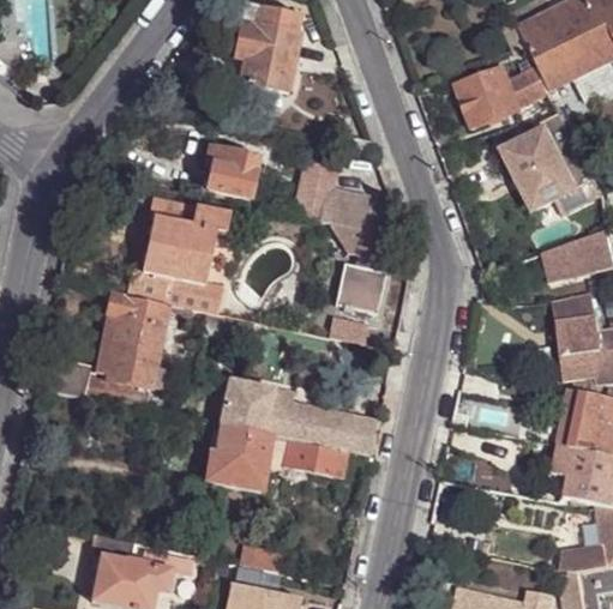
[(520,24),(529,47),(539,65),(551,89),(612,58),(612,0),(568,0),(570,6),(545,19),(541,13),(520,24)]
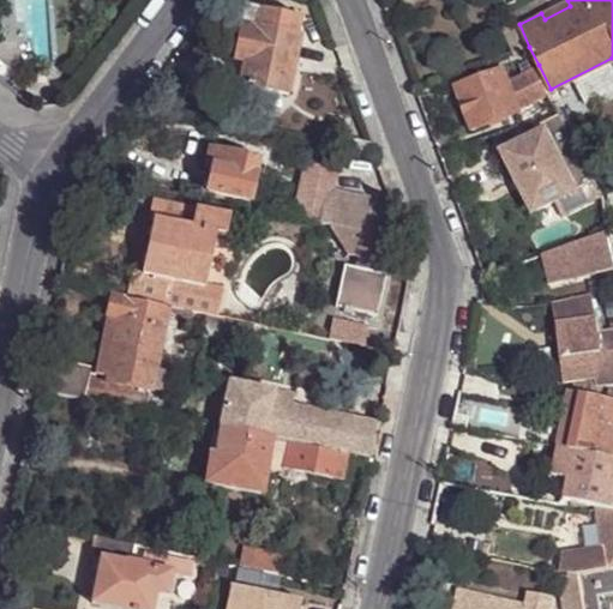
[(565,0),(541,13),(545,19),(570,6),(568,0),(565,0)]
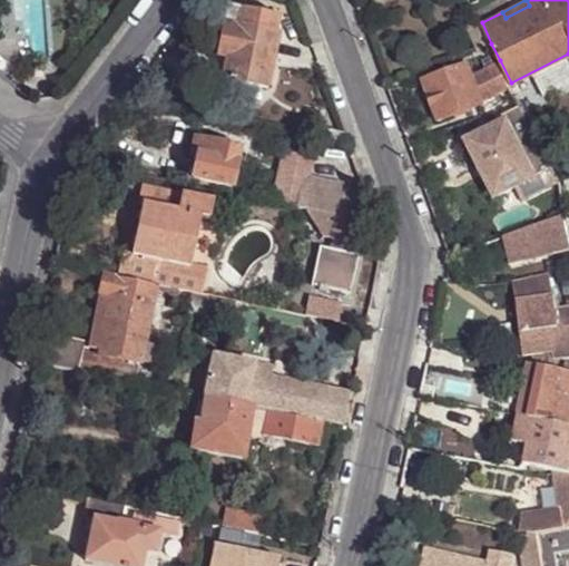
[(227,2),(224,19),(274,29),(277,12),(227,2)]
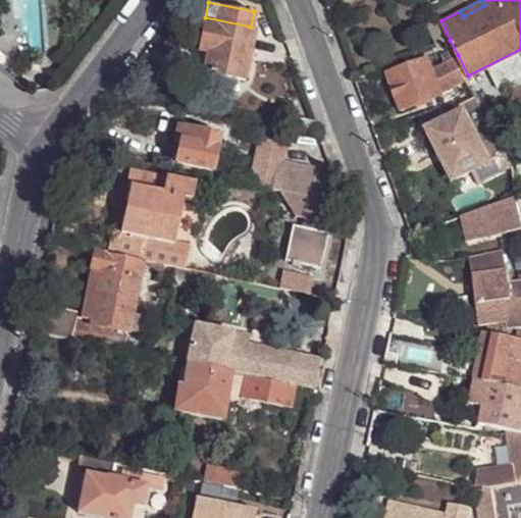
[(431,16),(444,42),(450,40),(441,20),(437,14),(431,16)]
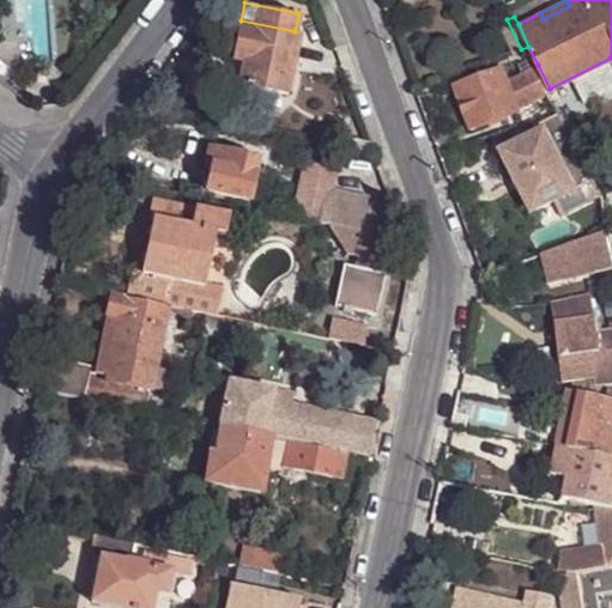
[(246,48),(243,58),(238,80),(288,90),(300,32),(295,31),(241,20),(235,46),(246,48)]
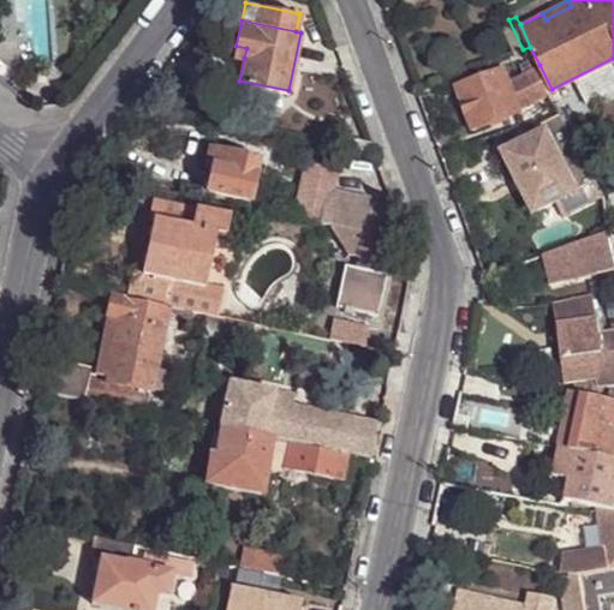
[(233,55),(244,58),(246,48),(236,46),(233,55)]
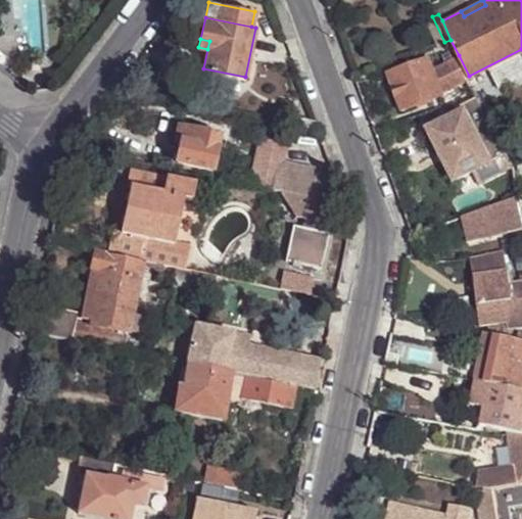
[(428,55),(388,71),(402,106),(442,90),(428,55)]
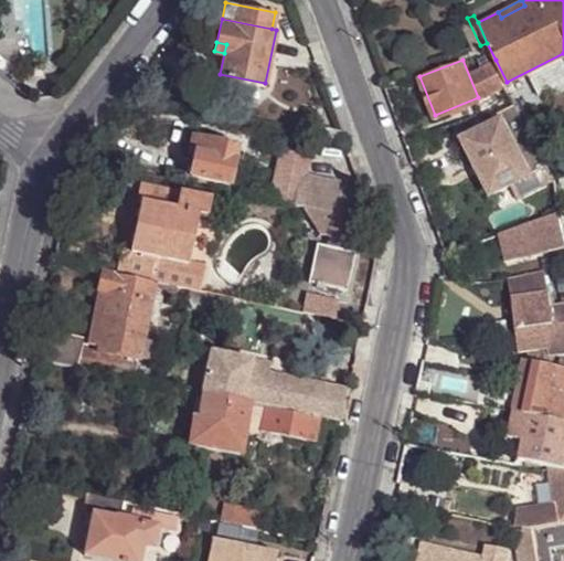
[(496,60),(467,71),(478,97),(508,85),(507,82),(496,60)]
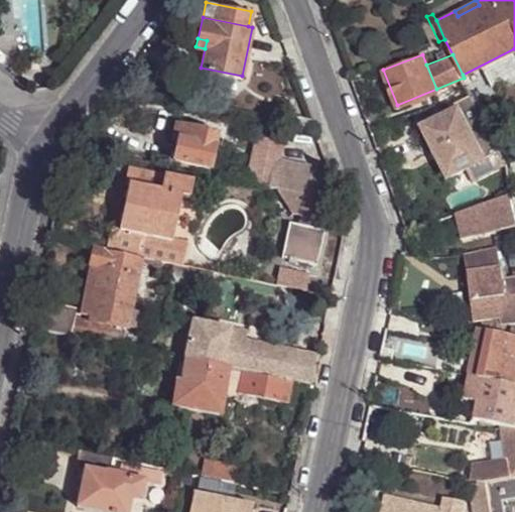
[(457,109),(425,125),(451,174),(500,149),(472,94),(472,93),(454,103),(457,109)]
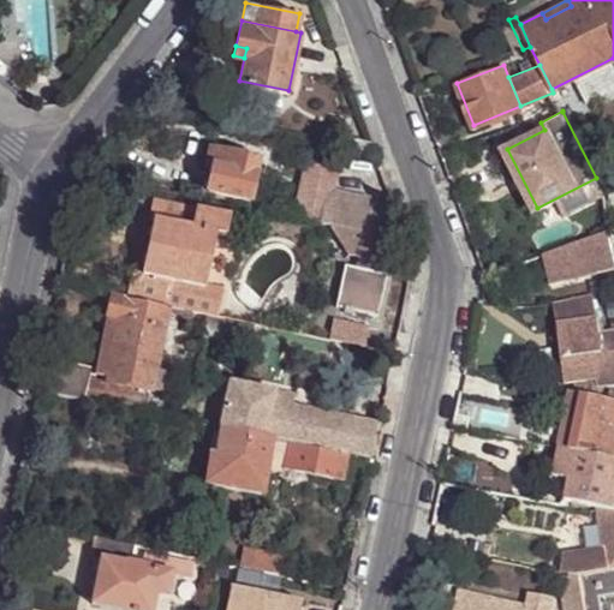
[(374,149),(370,138),(346,132),(343,143),(374,149)]
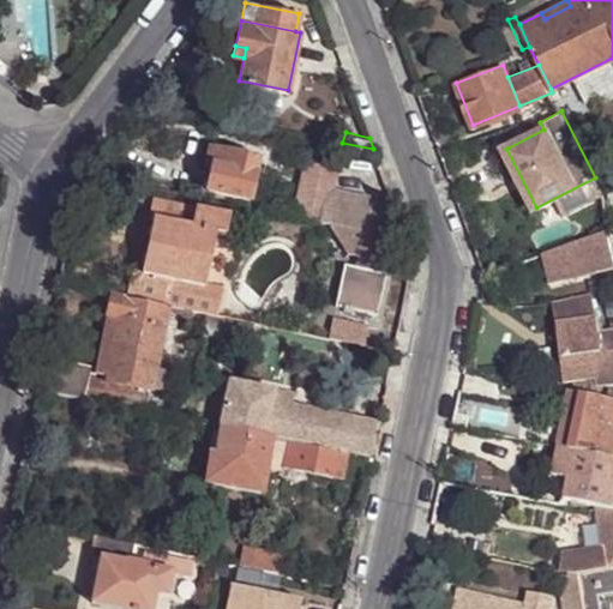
[(208,163),(215,164),(220,148),(211,145),(208,163)]
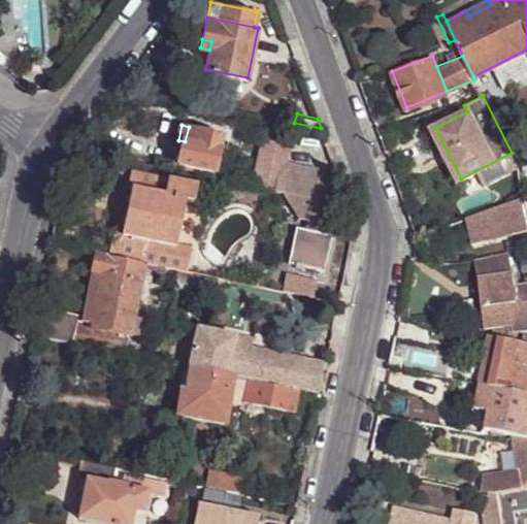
[(185,141),(182,163),(216,169),(223,134),(189,127),(185,141)]
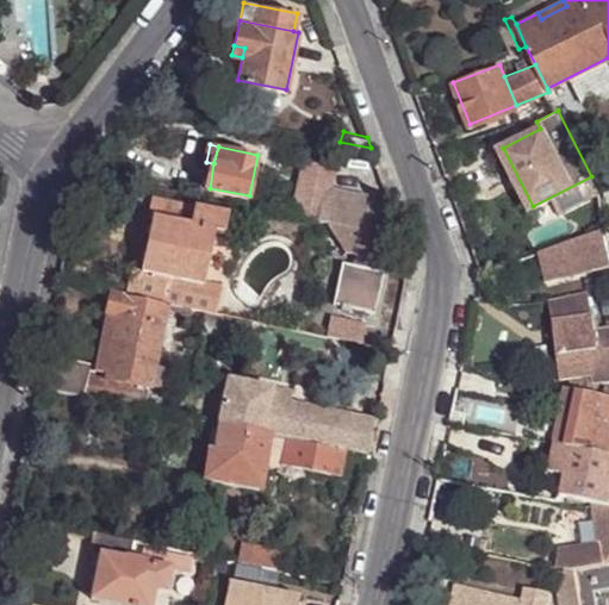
[(202,186),(210,188),(213,163),(206,162),(202,186)]
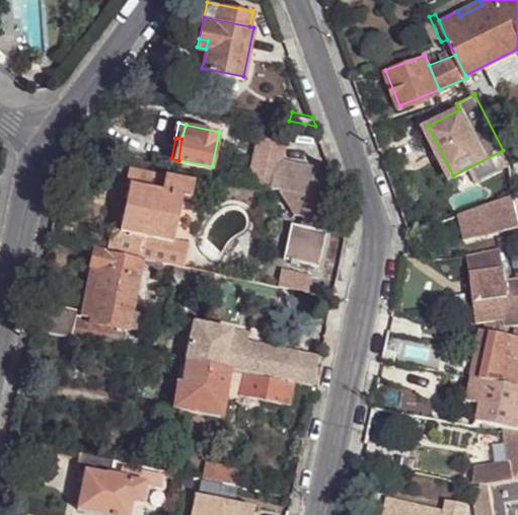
[(279,187),(322,196),(311,162),(277,155),(271,186),(279,187)]
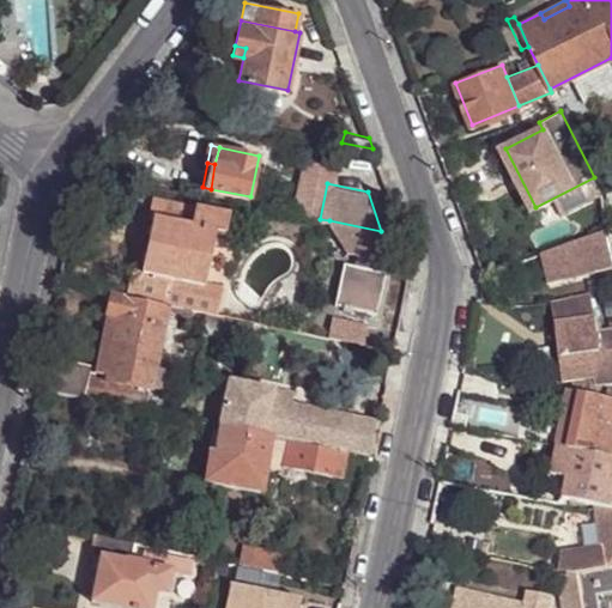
[(605,212),(603,193),(591,195),(592,217),(605,212)]
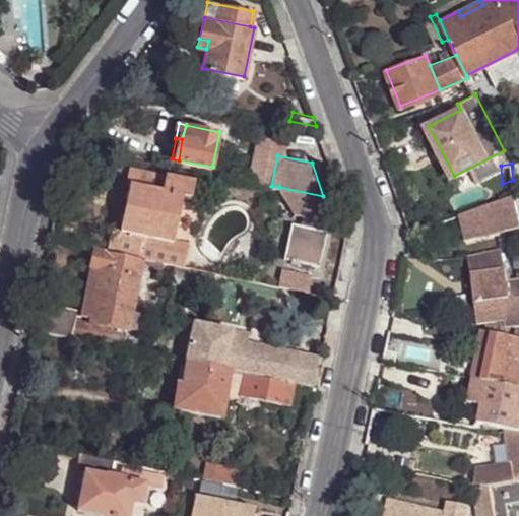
[(110,238),(107,250),(142,257),(168,263),(174,236),(182,194),(189,196),(193,178),(131,165),(127,182),(130,182),(121,228),(112,226),(110,238)]
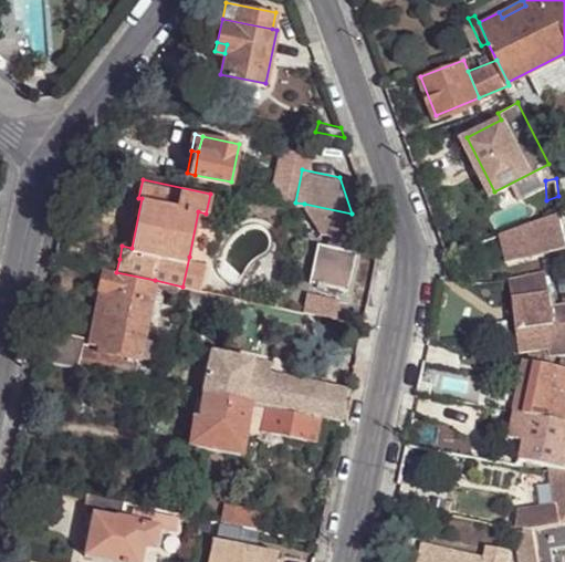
[(542,201),(544,218),(562,212),(558,196),(546,200),(542,201)]
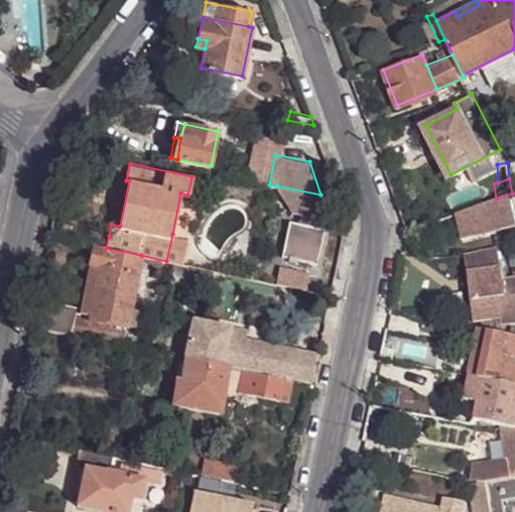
[(319,217),(325,196),(320,195),(277,185),(290,211),(298,213),(296,223),(289,221),(282,256),(316,263),(324,228),(313,226),(315,216),(319,217)]
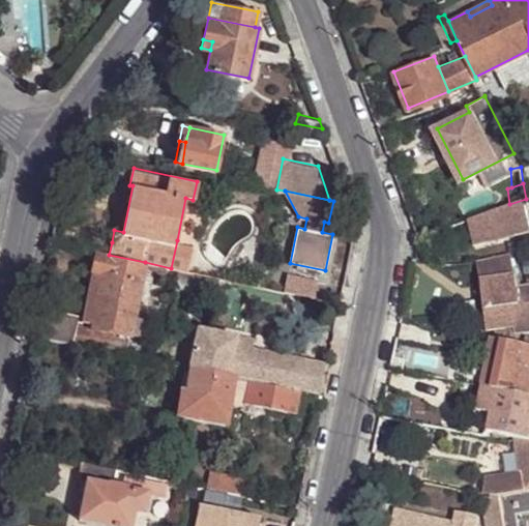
[(509,204),(481,213),(487,230),(499,226),(501,226),(499,222),(521,213),(521,210),(527,209),(526,200),(526,199),(509,204)]
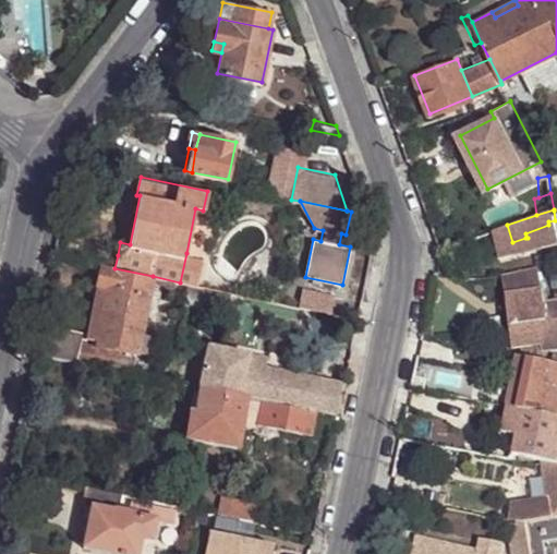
[(556,229),(555,220),(548,221),(548,225),(525,233),(528,238),(525,238),(529,247),(556,239),(556,229)]
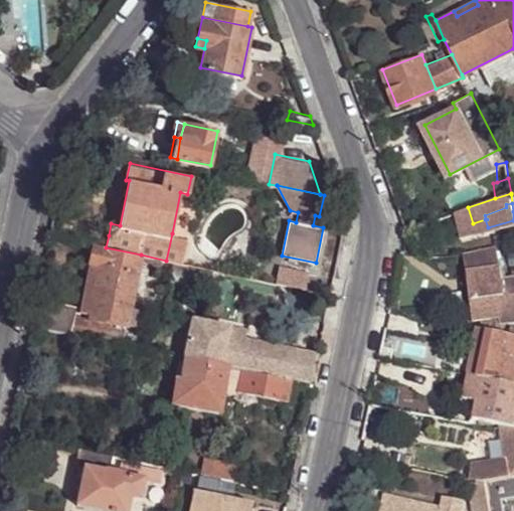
[(172,233),(166,261),(168,260),(171,261),(193,266),(198,239),(172,233)]
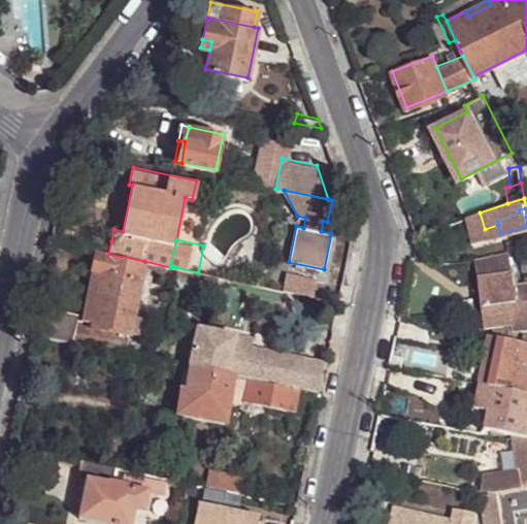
[(98,251),(96,251),(84,313),(47,305),(41,333),(73,339),(89,344),(98,346),(126,352),(129,333),(130,333),(131,331),(133,316),(144,261),(108,254),(98,251)]
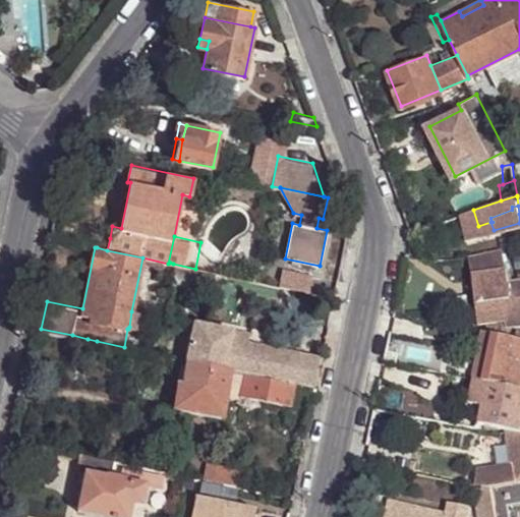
[(507,281),(509,280),(508,265),(479,269),(482,299),(493,298),(509,297),(508,282),(507,281)]
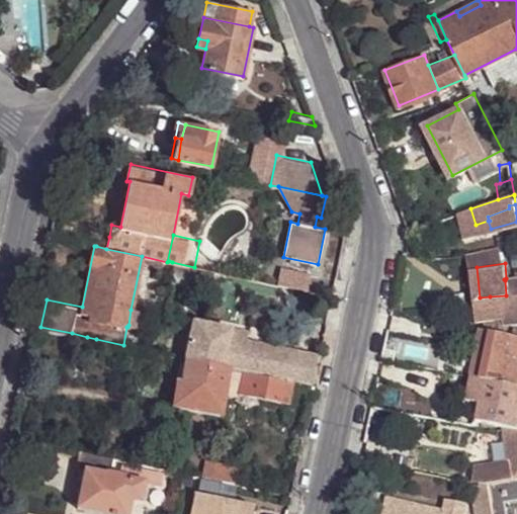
[(276,284),(306,290),(310,273),(279,267),(276,284)]
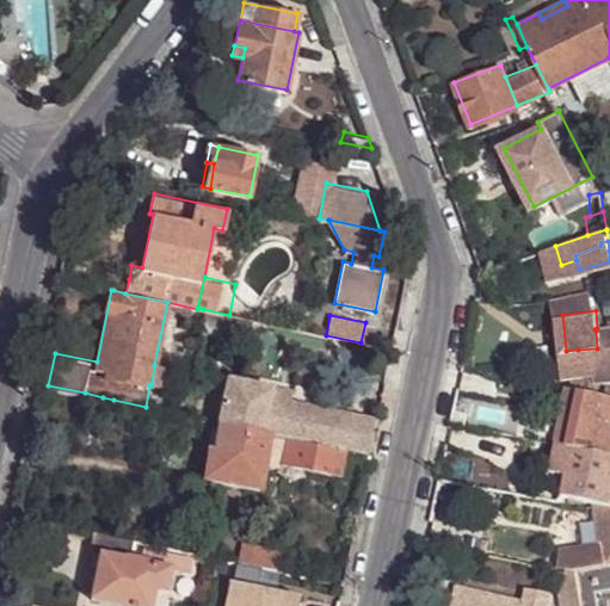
[(609,327),(597,328),(595,329),(596,331),(597,348),(597,350),(609,347),(609,327)]
